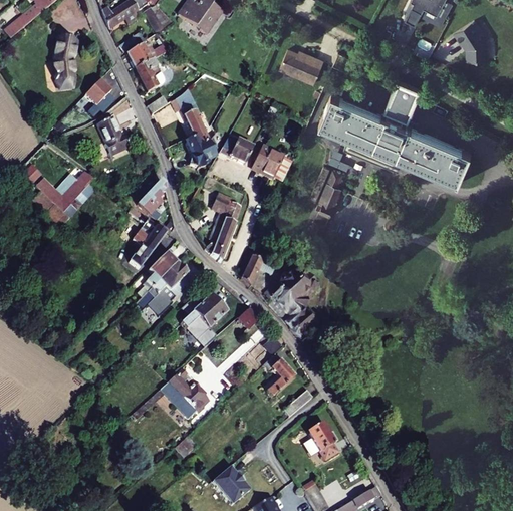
[(37,0),(22,13),(29,21),(54,0),(37,0)]
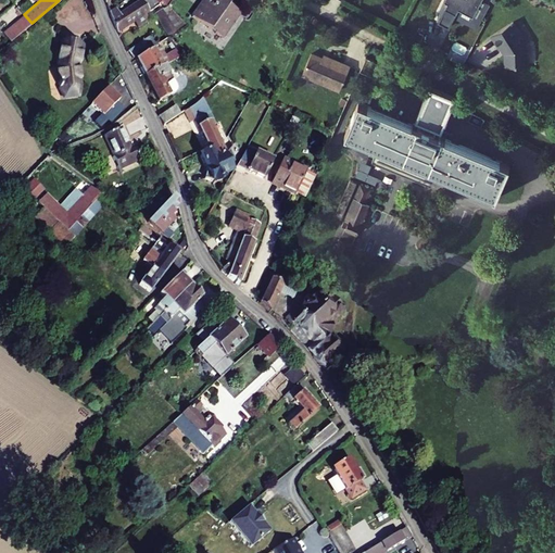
[(116,4),(111,9),(120,30),(151,12),(150,10),(160,3),(158,0),(141,0),(120,10),(116,4)]
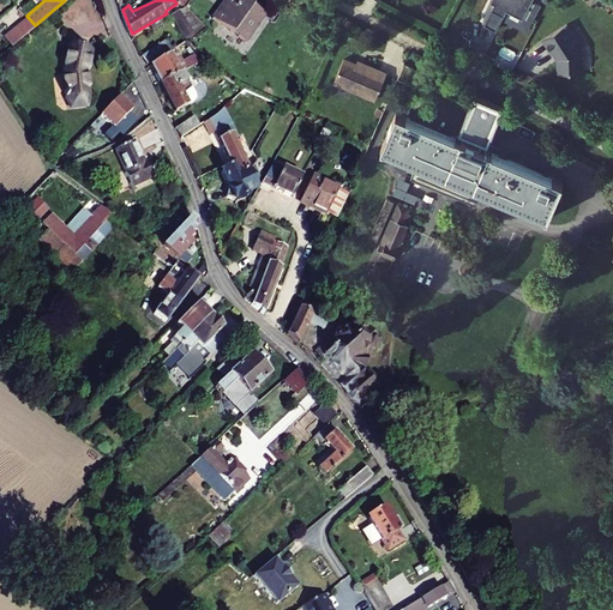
[(227,0),(223,6),(221,5),(212,16),(247,40),(268,12),(254,2),(256,0),(227,0)]
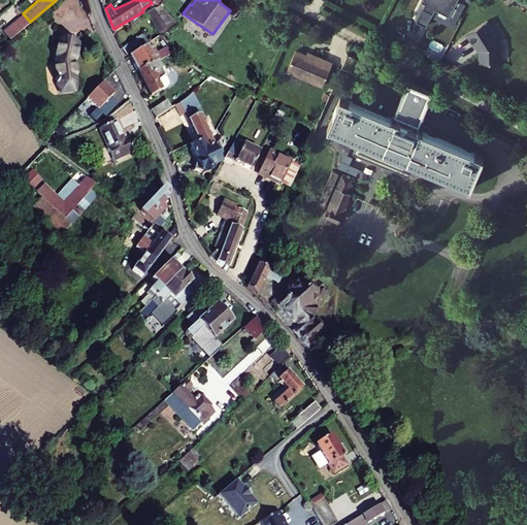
[(428,0),(426,5),(435,9),(438,4),(452,11),(457,0),(428,0)]
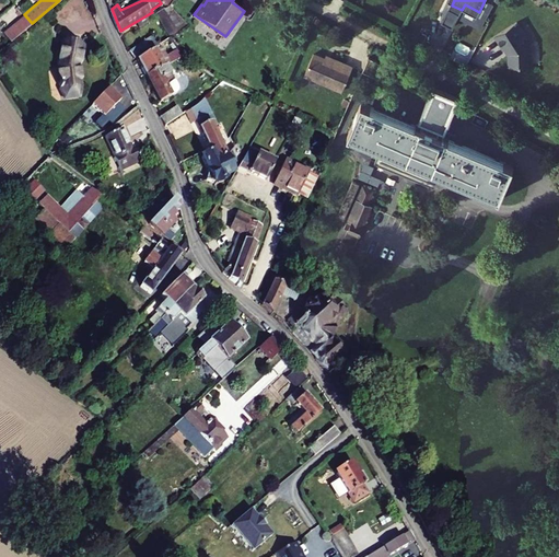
[(188,23),(170,4),(156,13),(171,34),(188,23)]
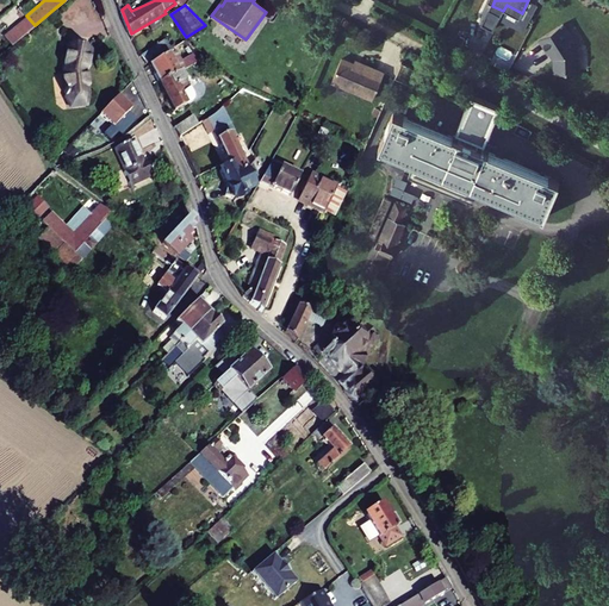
[(503,11),(492,6),(485,20),(496,26),(503,11)]
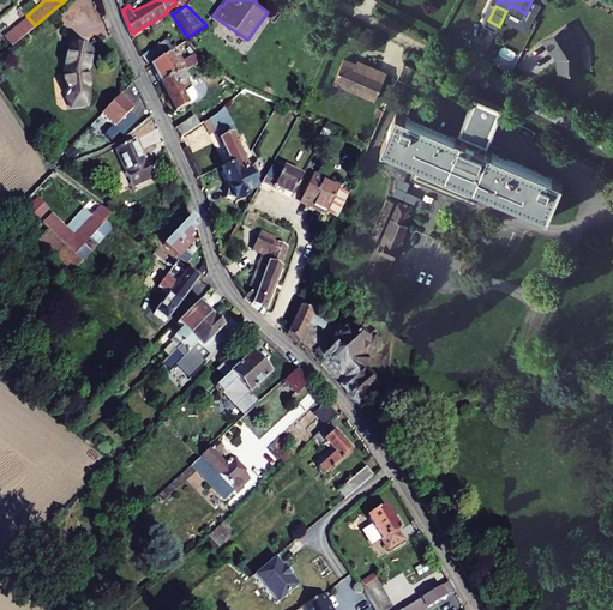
[(580,40),(569,22),(544,36),(553,50),(553,52),(556,52),(557,50),(560,56),(559,56),(559,70),(583,70),(583,49),(577,41),(580,40)]
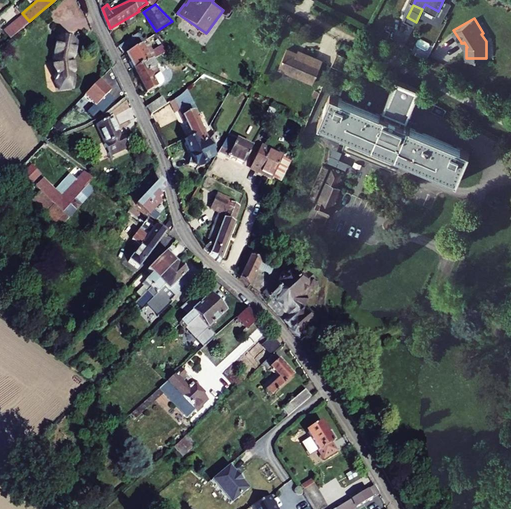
[(140,31),(118,45),(121,50),(123,49),(143,37),(140,31)]
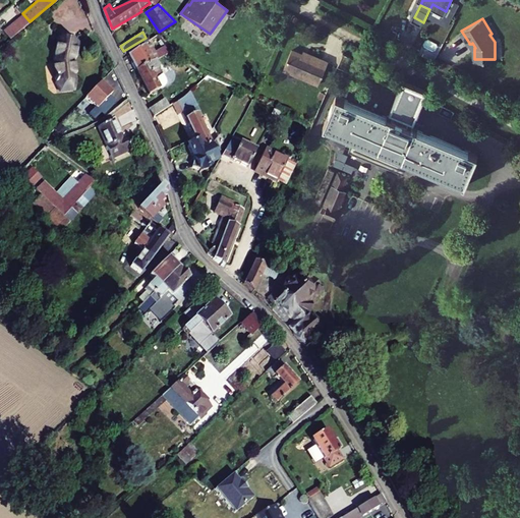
[(57,79),(57,80),(75,79),(73,60),(77,40),(60,37),(55,59),(57,74),(55,74),(56,79),(57,79)]
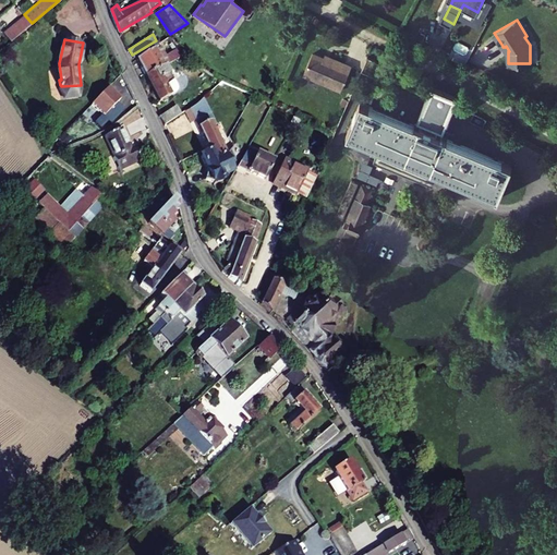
[(156,40),(134,53),(136,59),(159,45),(156,40)]
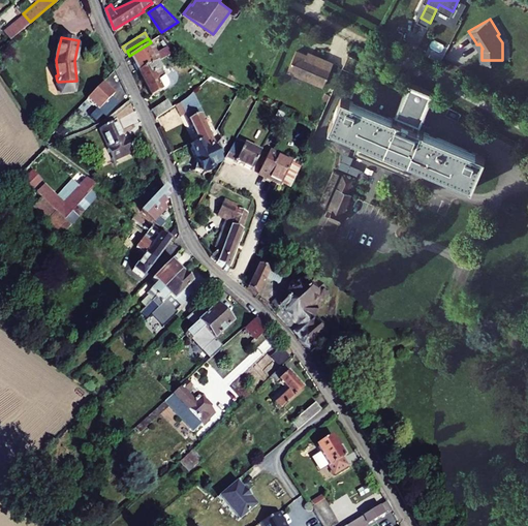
[(174,49),(168,44),(158,52),(153,42),(151,44),(151,42),(129,56),(138,70),(158,59),(174,49)]
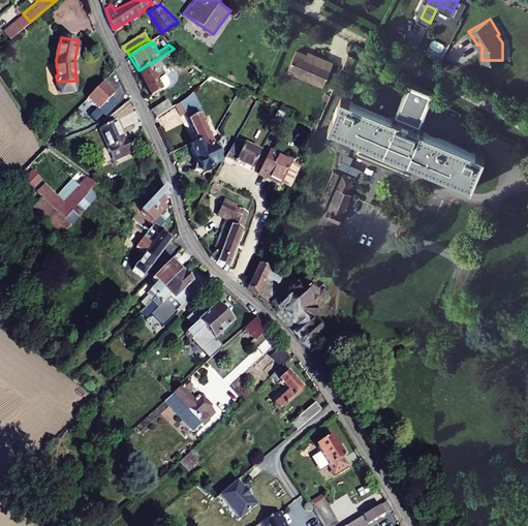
[(308,52),(299,48),(289,68),(324,84),(334,60),(313,52),(312,54),(308,52)]
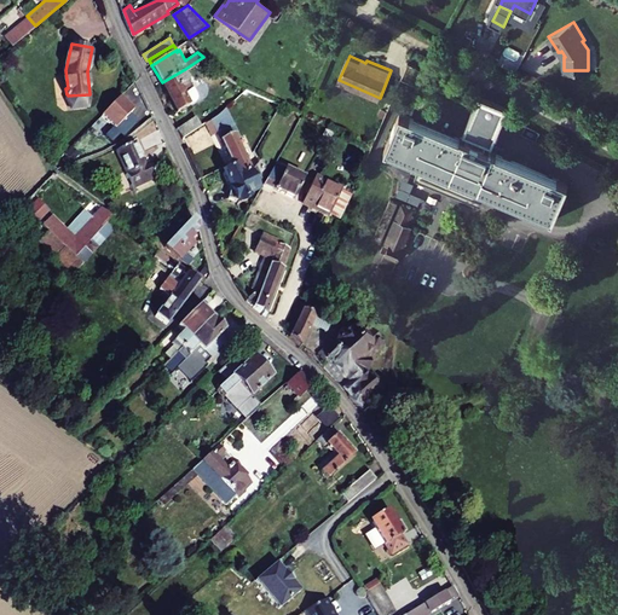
[(429,69),(409,59),(402,75),(422,85),(429,69)]
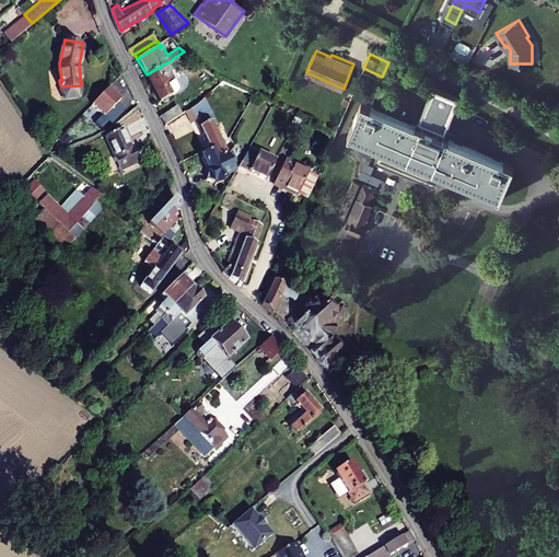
[(179,84),(167,62),(147,74),(160,99),(163,97),(163,99),(167,96),(166,95),(178,88),(179,84)]
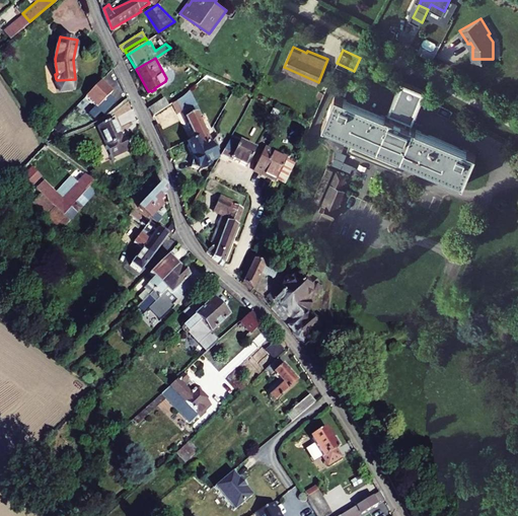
[(101,78),(86,93),(97,104),(113,89),(101,78)]
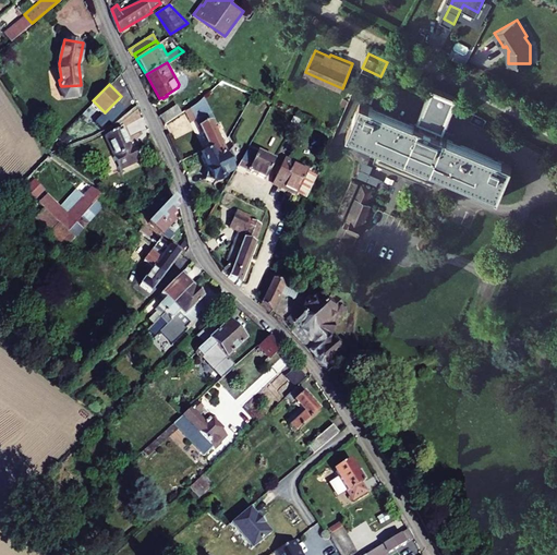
[(62,93),(65,96),(81,95),(82,88),(81,85),(61,86),(62,93)]
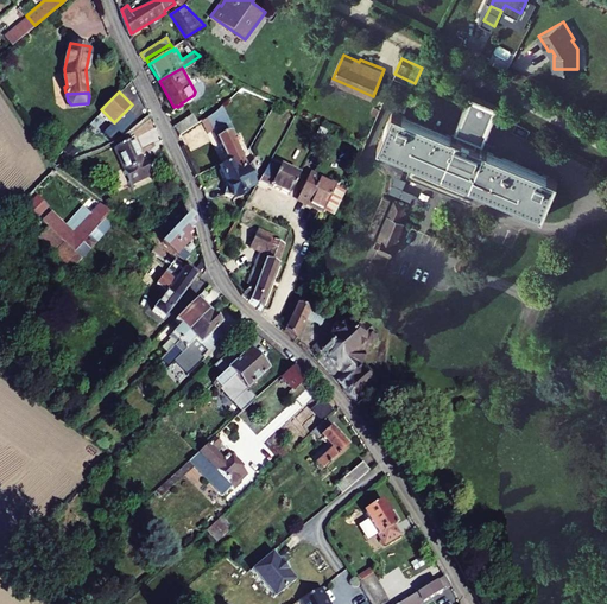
[(394,108),(379,144),(544,213),(558,178),(488,148),(488,147),(478,142),(481,135),(484,137),(497,105),(470,94),(457,126),(462,128),(460,135),(454,132),(453,133),(394,108)]
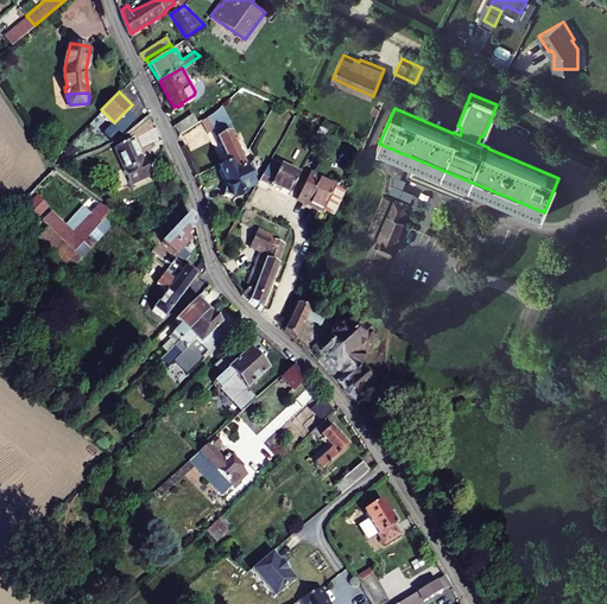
[(213,127),(227,159),(229,158),(235,171),(247,165),(232,129),(235,128),(223,103),(216,110),(201,121),(206,131),(213,127)]
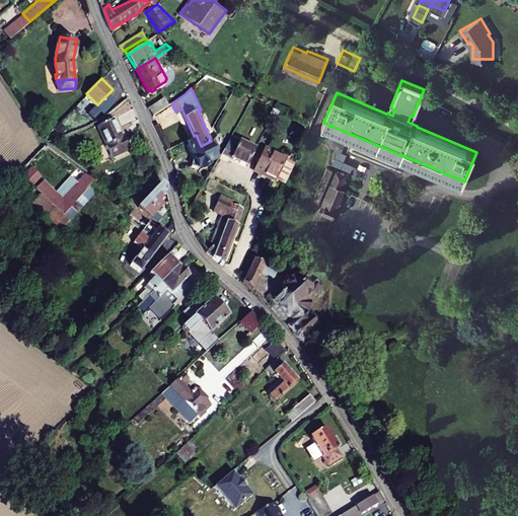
[(252,97),(243,91),(237,99),(242,102),(243,102),(248,105),(252,97)]
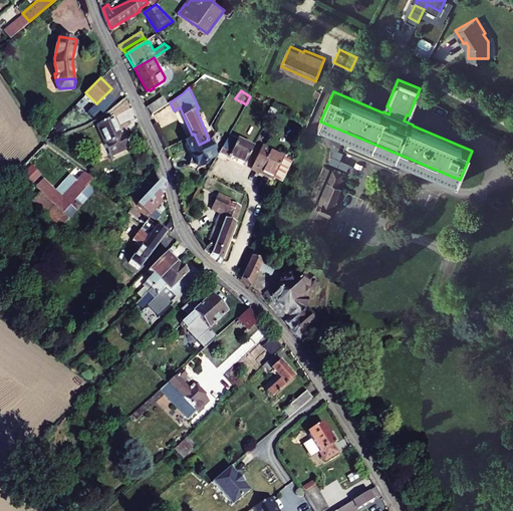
[(115,98),(108,91),(96,103),(85,92),(78,99),(93,114),(100,107),(103,110),(115,98)]
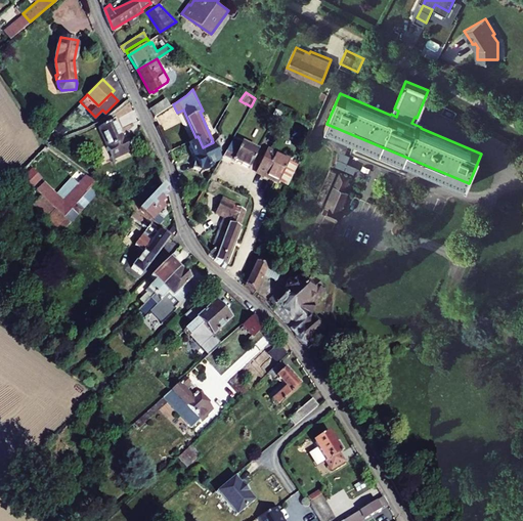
[(168,98),(150,109),(154,117),(172,105),(168,98)]
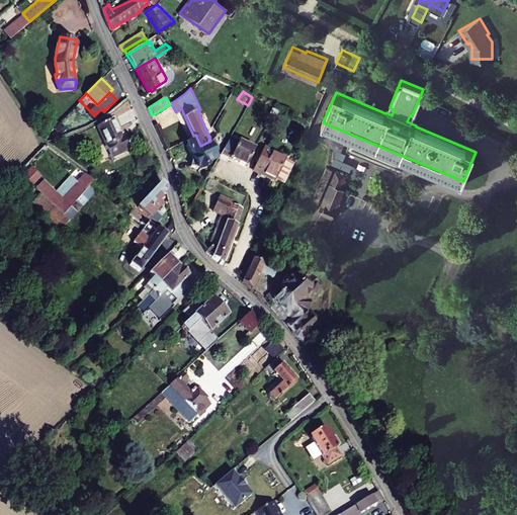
[(105,143),(113,160),(115,159),(113,154),(130,146),(132,151),(135,150),(126,133),(122,135),(114,116),(99,122),(107,142),(105,143)]
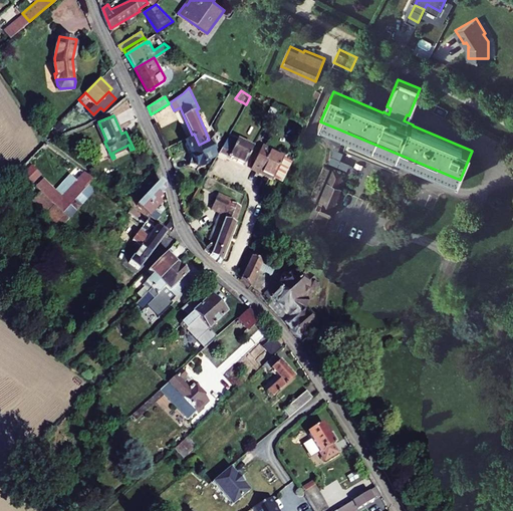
[(218,149),(212,137),(209,140),(199,145),(194,134),(192,135),(185,138),(186,141),(184,142),(192,160),(187,166),(197,168),(198,171),(199,170),(199,169),(209,165),(208,160),(216,157),(213,153),(218,149)]
